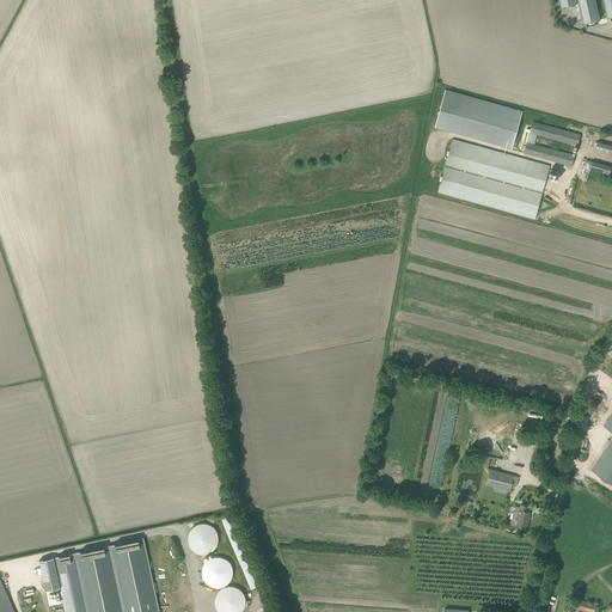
[(611,16),(611,0),(577,0),(583,23),(600,19),(595,0),(601,0),(606,18),(607,23),(609,23),(611,22),(611,17),(611,16)]
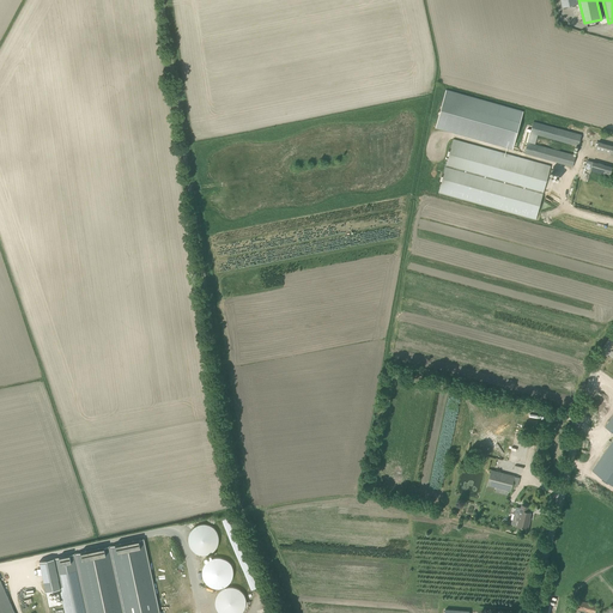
[(445,90),(436,128),(513,150),(523,111),(445,90)]
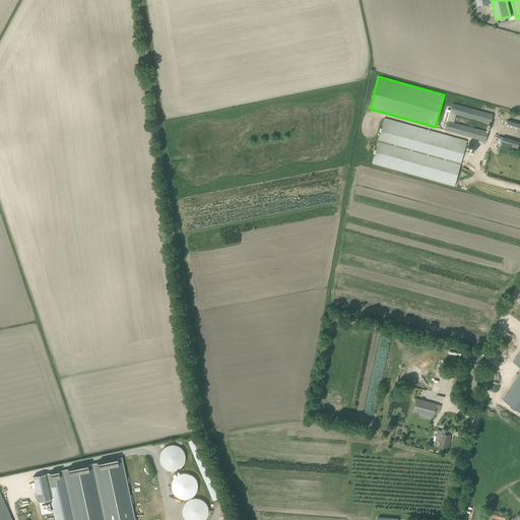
[(491,124),(494,115),(452,103),(450,112),(457,114),(491,124)]
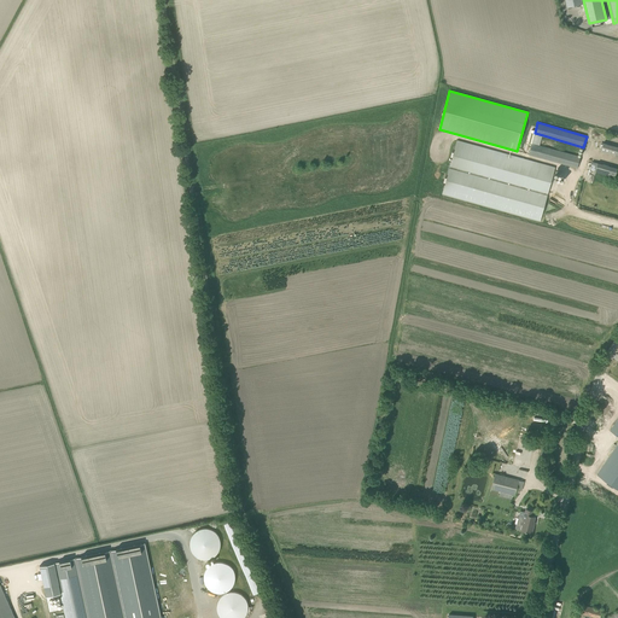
[(528,143),(532,144),(529,155),(578,168),(578,167),(581,157),(540,145),(543,135),(535,133),(536,130),(531,129),(528,143)]
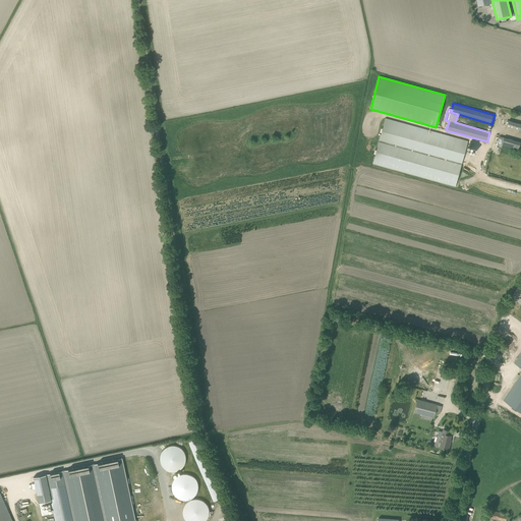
[(372,164),(456,186),(468,141),(385,118),(372,164)]
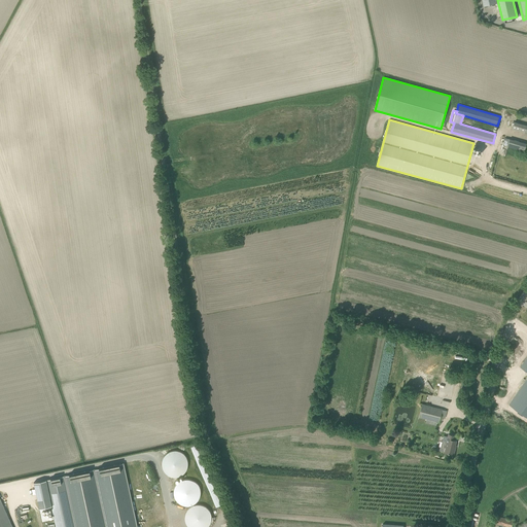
[(526,133),(526,125),(515,121),(513,130),(526,133)]
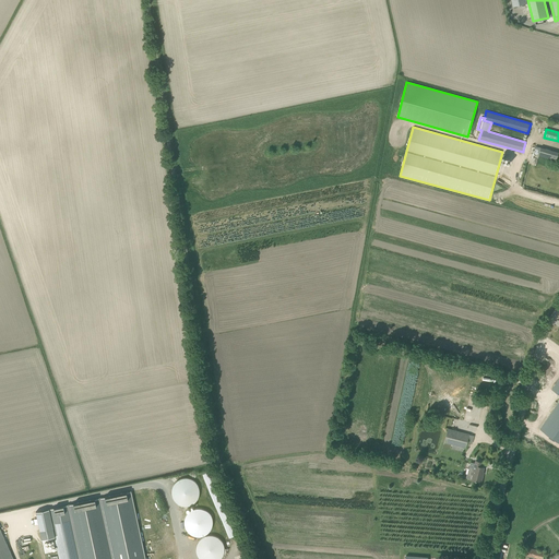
[(538,155),(556,161),(558,153),(540,147),(538,155)]
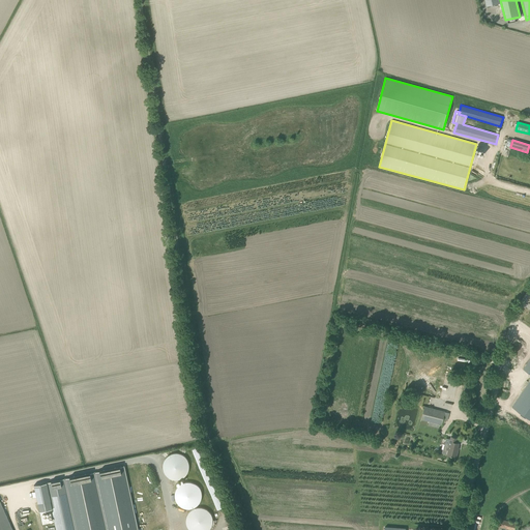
[(424,407),(421,419),(442,424),(445,412),(424,407)]
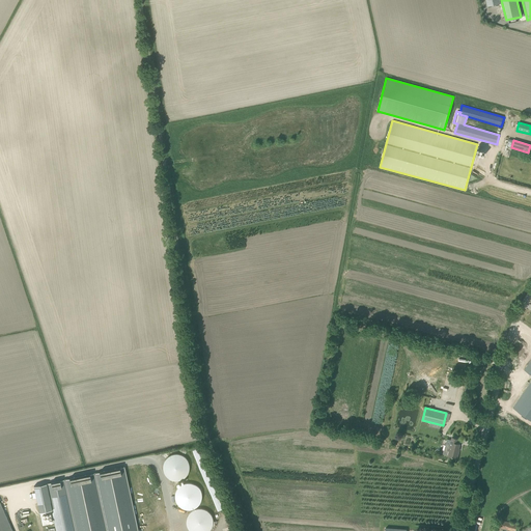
[(452,438),(450,445),(446,444),(443,454),(448,455),(457,457),(458,452),(457,452),(459,444),(457,443),(458,439),(452,438)]
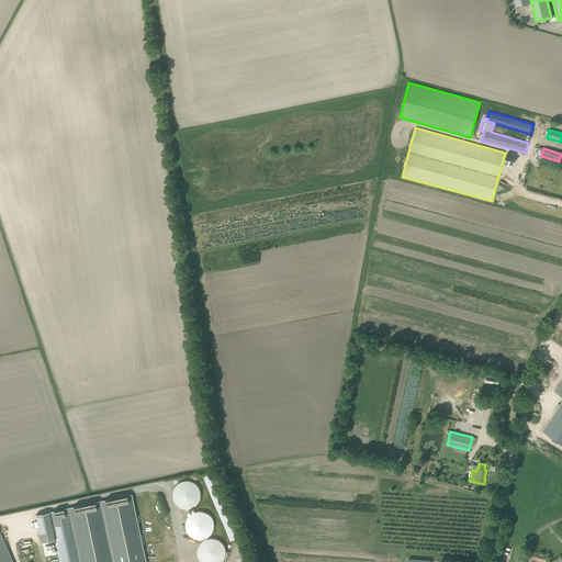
[(172,492),(172,495),(172,497),(173,499),(175,502),(176,504),(177,505),(179,507),(181,508),(183,508),(187,508),(189,508),(191,508),(193,507),(195,505),(198,504),(199,502),(200,499),(200,497),(201,495),(200,492),(200,490),(199,487),(198,485),(195,484),(193,482),(191,481),(189,481),(187,481),(183,481),(181,481),(179,482),(177,484),(176,485),(175,487),(173,490),(172,492)]
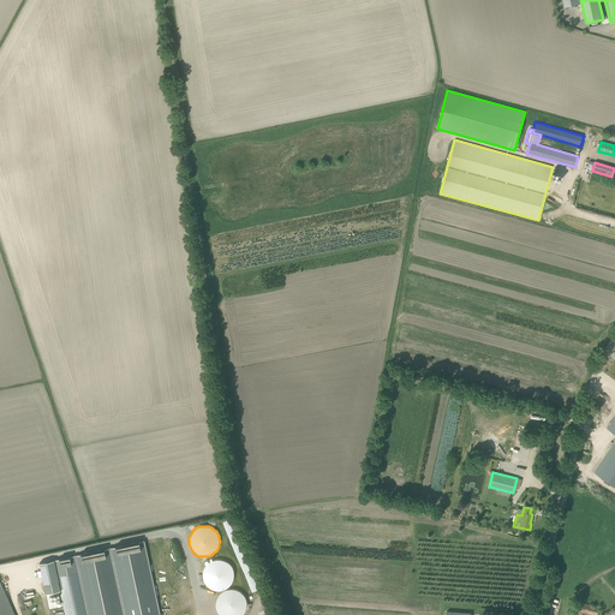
[(160,614),(144,541),(76,555),(88,614),(160,614)]
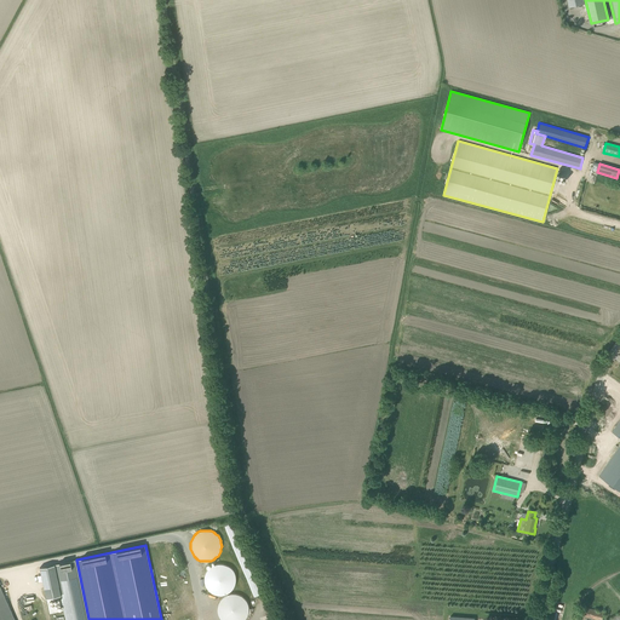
[(89,619),(76,560),(40,568),(47,598),(62,595),(65,619),(89,619)]
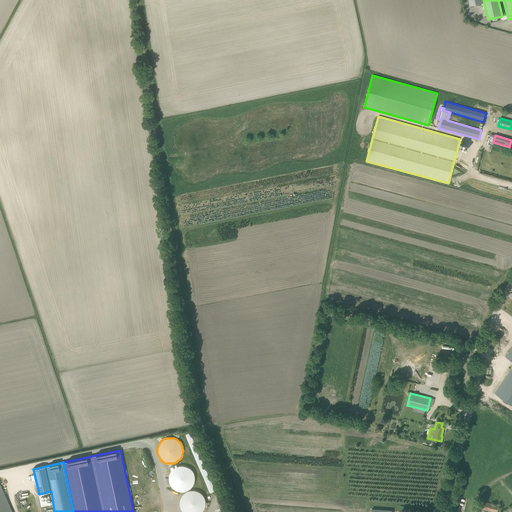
[(170,475),(169,478),(170,480),(170,482),(171,484),(172,486),(174,487),(176,489),(178,490),(180,490),(182,490),(184,490),(187,490),(189,489),(190,487),(192,486),(193,484),(194,482),(195,480),(195,478),(195,475),(194,473),(193,471),(192,469),(190,468),(189,466),(187,466),(184,465),(182,465),(180,465),(178,466),(176,466),(174,468),(172,469),(171,471),(170,473),(170,475)]
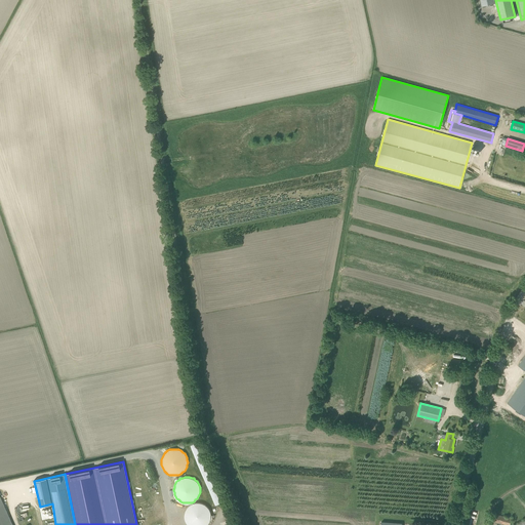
[(12,524),(0,496),(0,524),(12,524)]
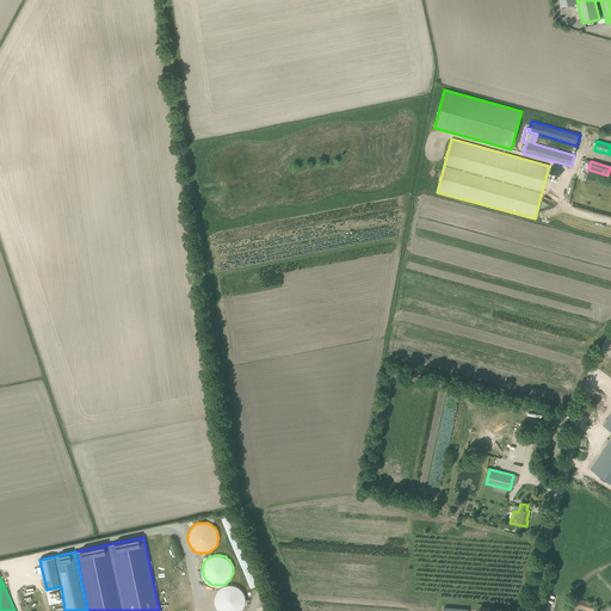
[(240,588),(239,587),(238,587),(236,586),(235,586),(235,585),(234,585),(233,585),(232,585),(230,585),(229,585),(228,585),(227,585),(226,586),(224,586),(223,586),(222,587),(221,588),(220,588),(218,590),(218,591),(217,591),(217,592),(216,593),(216,594),(215,596),(215,597),(215,598),(215,599),(215,600),(215,602),(215,603),(215,604),(216,605),(216,606),(216,608),(217,609),(217,610),(218,610),(240,610),(241,610),(242,610),(242,609),(244,608),(245,606),(245,605),(245,604),(246,603),(246,602),(246,600),(246,599),(245,598),(245,597),(245,596),(245,594),(244,593),(244,592),(242,591),(241,590),(240,588)]
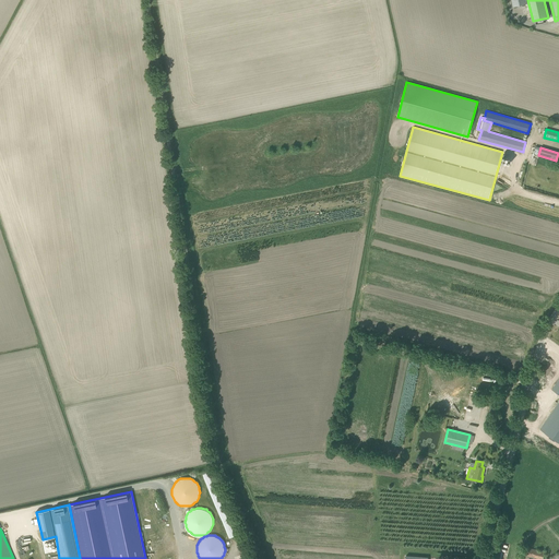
[(522,554),(540,558),(542,558),(545,552),(524,547),(522,554)]
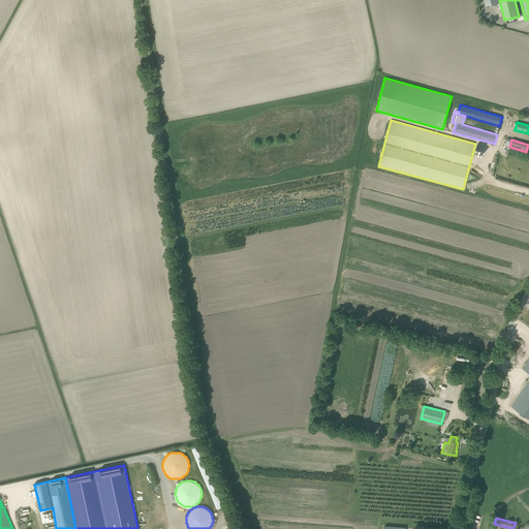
All buildings are outlined.
